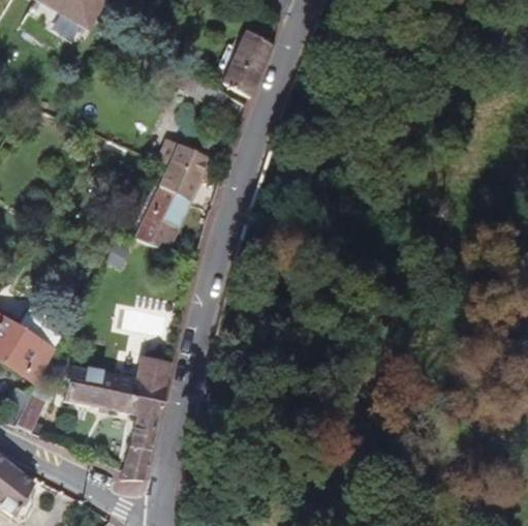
[(41,0),(88,26),(102,0),(41,0)]
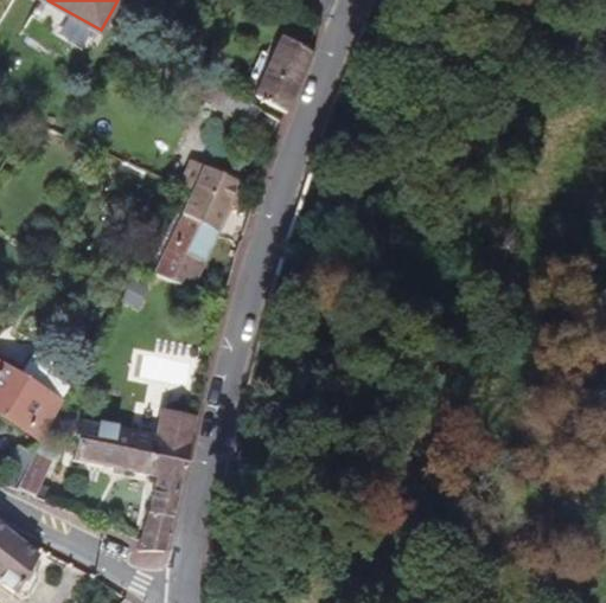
[(287,111),(316,51),(282,33),(254,95),(287,111)]
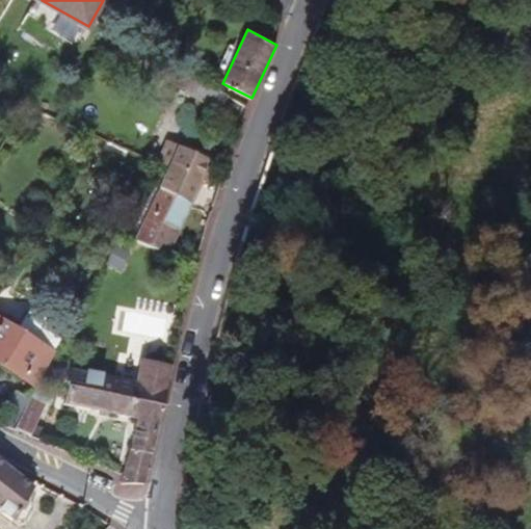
[(230,94),(186,67),(169,56),(160,71),(220,108),(230,94)]
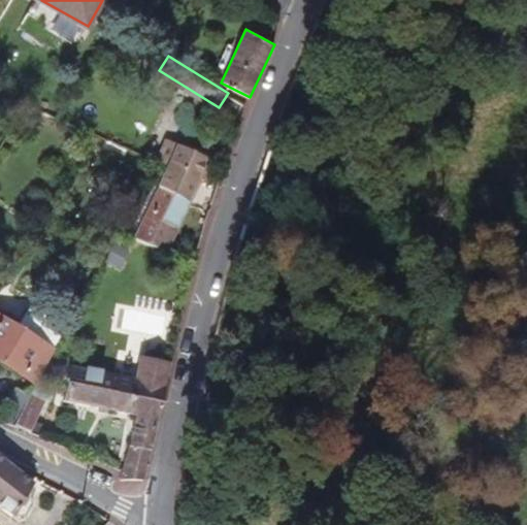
[(179,143),(179,142),(167,135),(155,159),(164,163),(169,165),(179,143)]
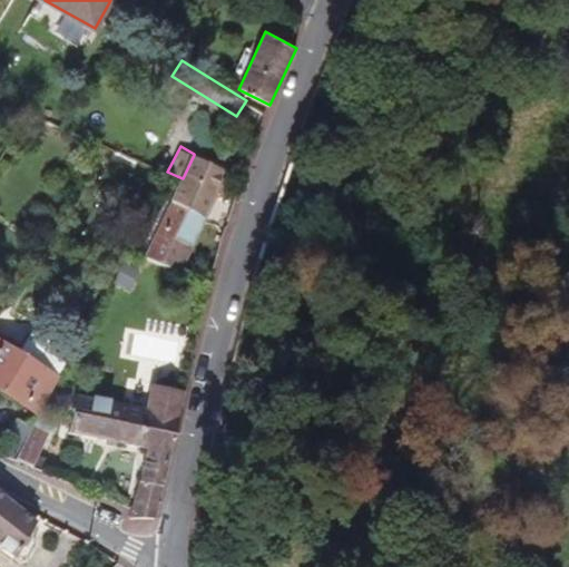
[(177,267),(216,189),(214,188),(223,168),(194,155),(183,178),(146,254),(177,267)]
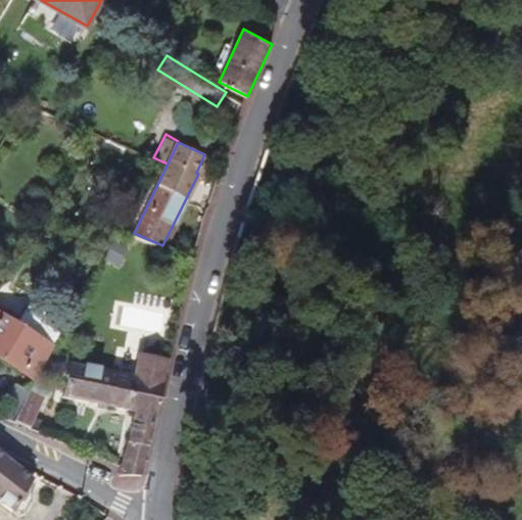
[(129,230),(136,214),(125,208),(116,225),(129,230)]
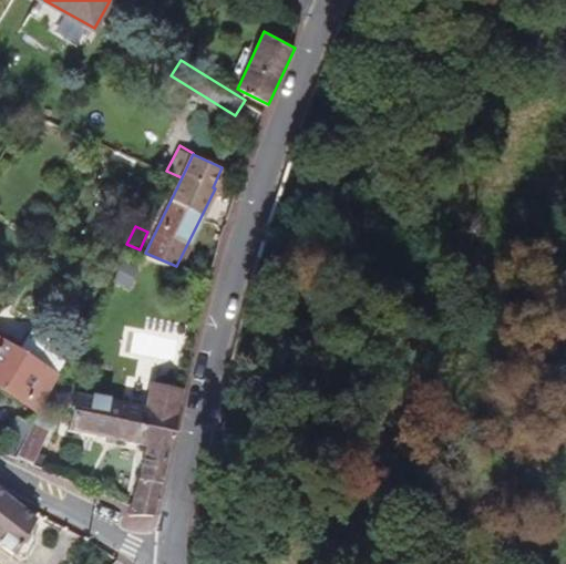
[(65,360),(45,349),(49,345),(47,336),(39,330),(30,332),(19,347),(60,371),(65,360)]
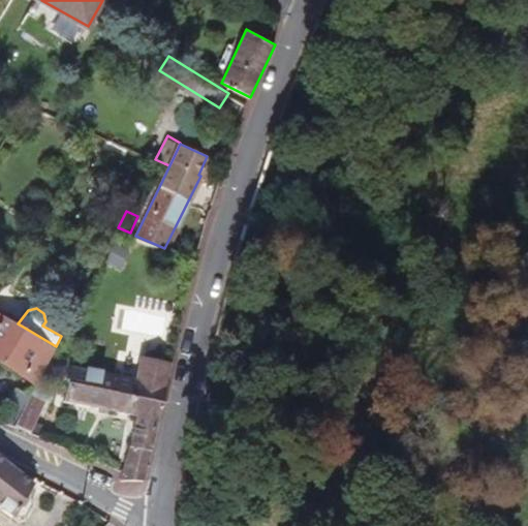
[(38,379),(56,346),(18,323),(0,313),(0,362),(22,376),(24,372),(38,379)]
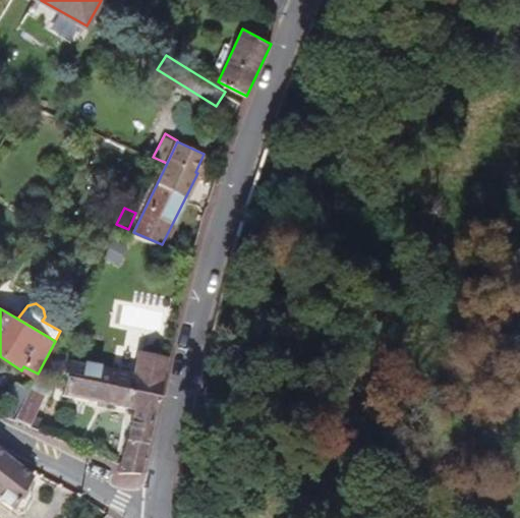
[(141,471),(168,360),(138,352),(134,372),(69,359),(63,394),(135,408),(129,437),(121,463),(119,472),(141,471)]
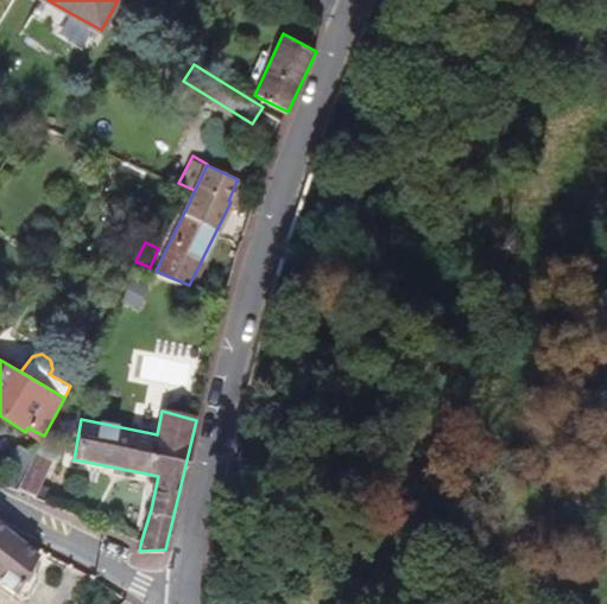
[(51,462),(57,450),(40,442),(36,452),(51,462)]
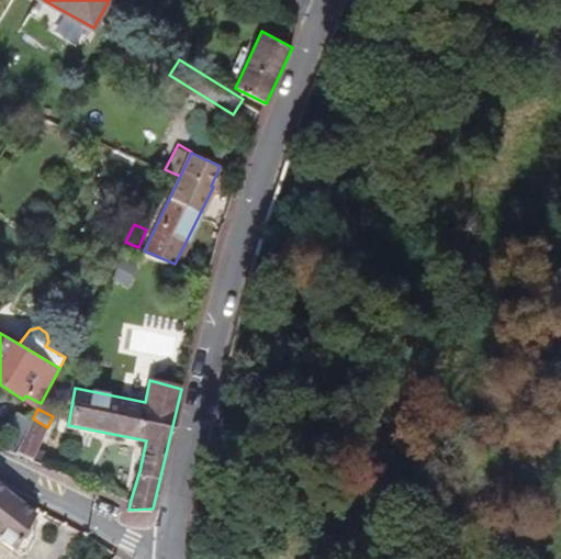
[(0,446),(14,453),(30,425),(14,417),(0,445),(0,446)]
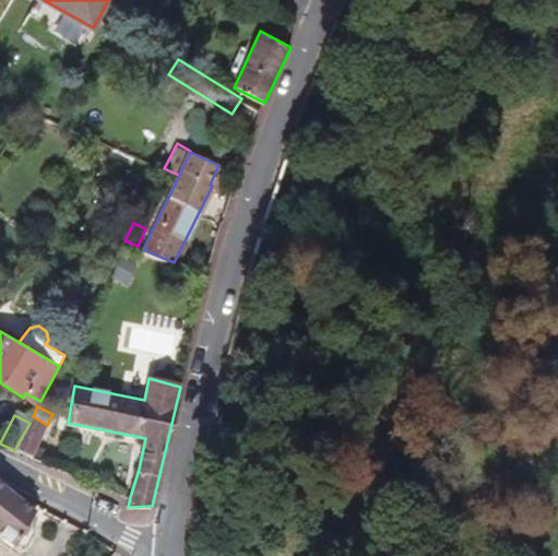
[(37,446),(47,425),(33,416),(30,423),(14,450),(40,460),(45,449),(37,446)]
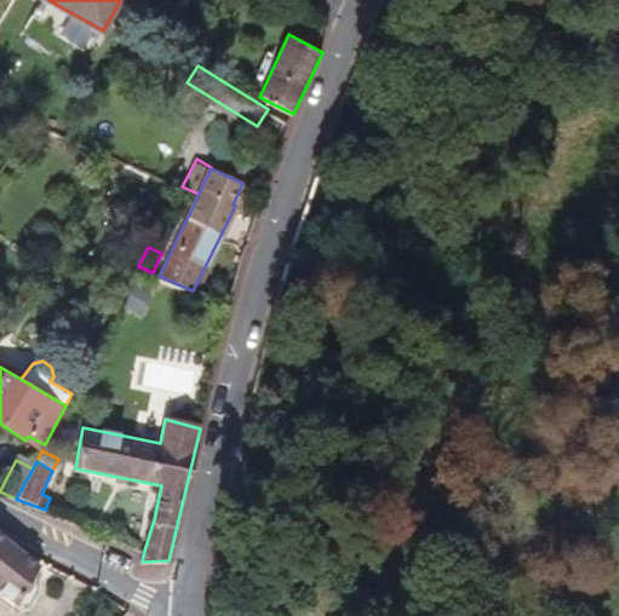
[(32,580),(40,564),(23,552),(0,534),(0,591),(17,604),(23,606),(29,605),(38,589),(36,583),(32,580)]
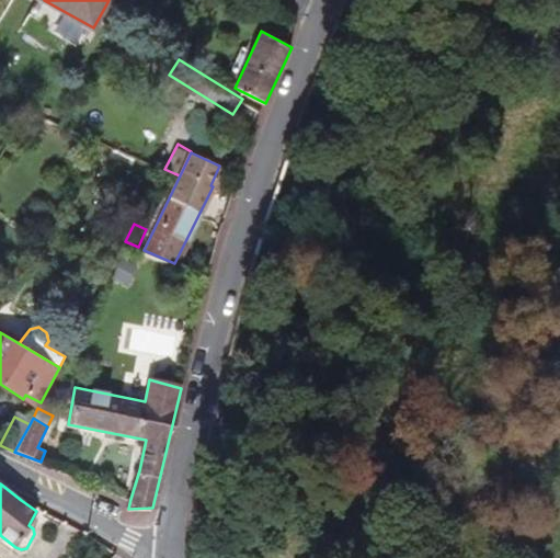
All buildings are outlined.
